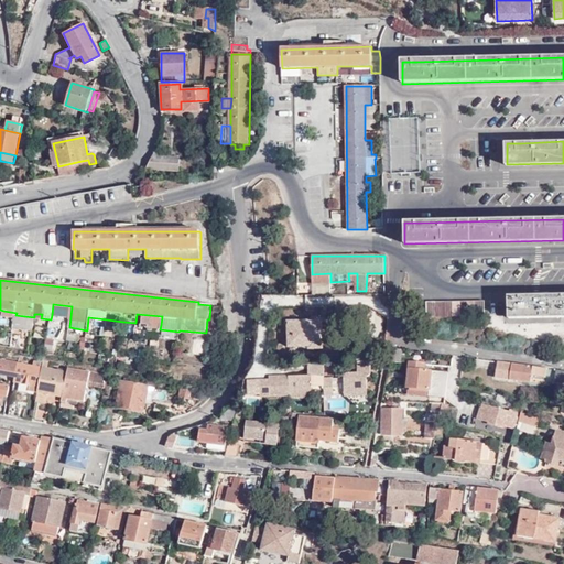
[(316,293),(331,292),(329,284),(316,285),(316,293)]
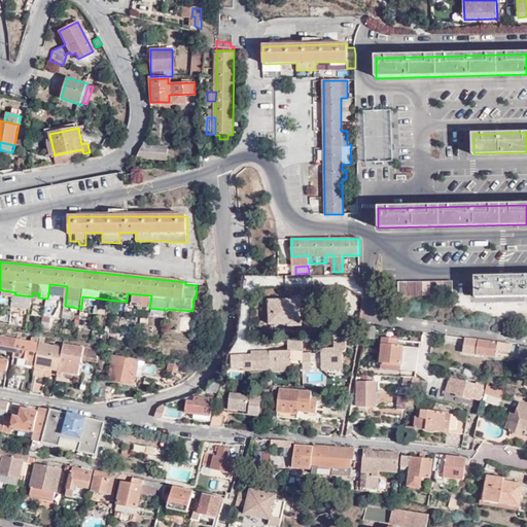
[(476,296),(526,295),(526,275),(496,276),(476,276),(476,296)]
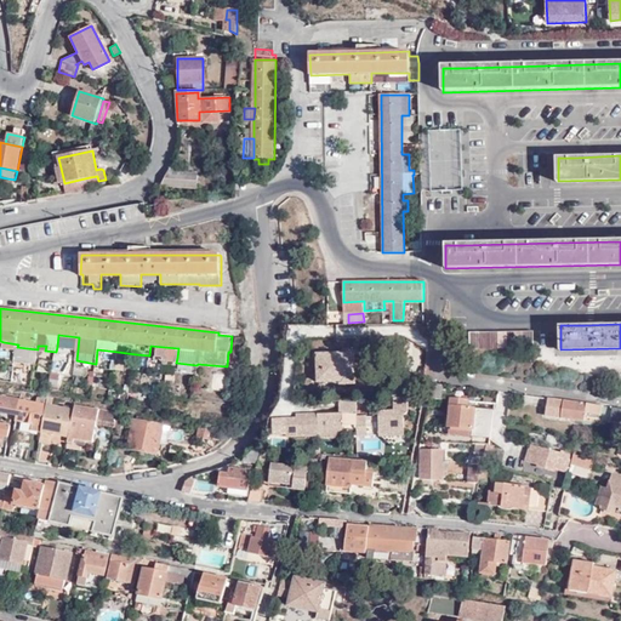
[(534,346),(534,330),(471,331),(471,347),(534,346)]
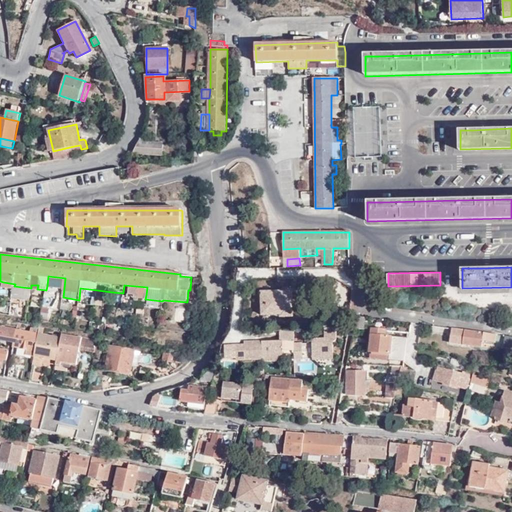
[(48,276),(47,286),(64,288),(65,278),(48,276)]
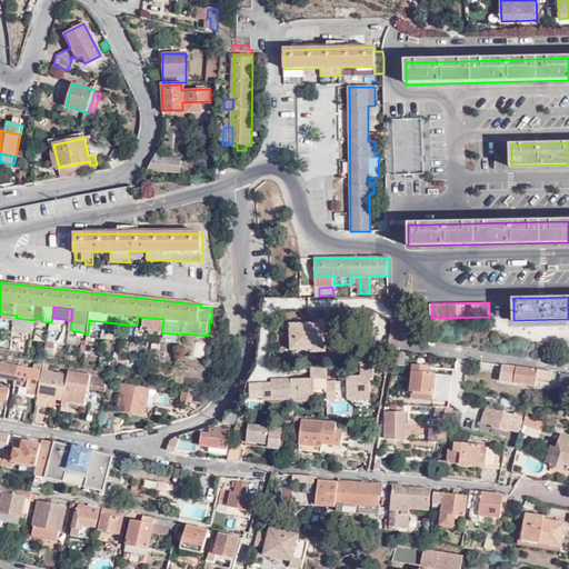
[(22,333),(23,323),(16,322),(15,332),(22,333)]
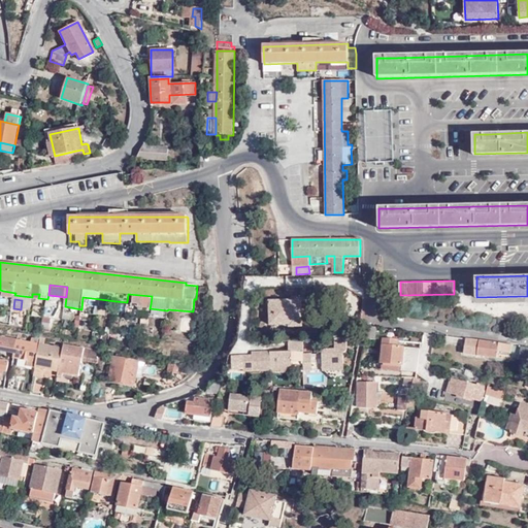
[(116,301),(100,299),(99,306),(114,307),(116,301)]
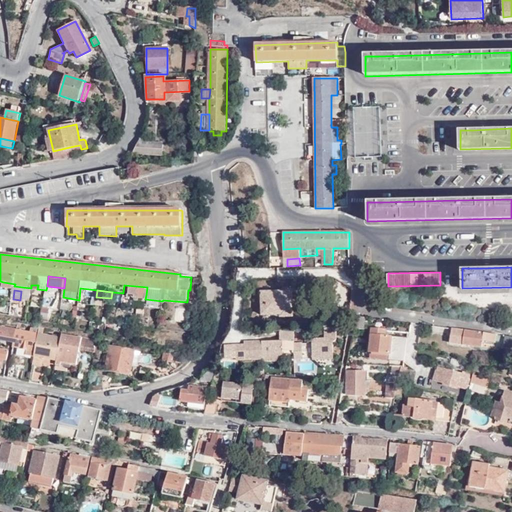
[(293,317),(292,291),(263,291),(263,314),(281,314),(281,316),(293,317)]
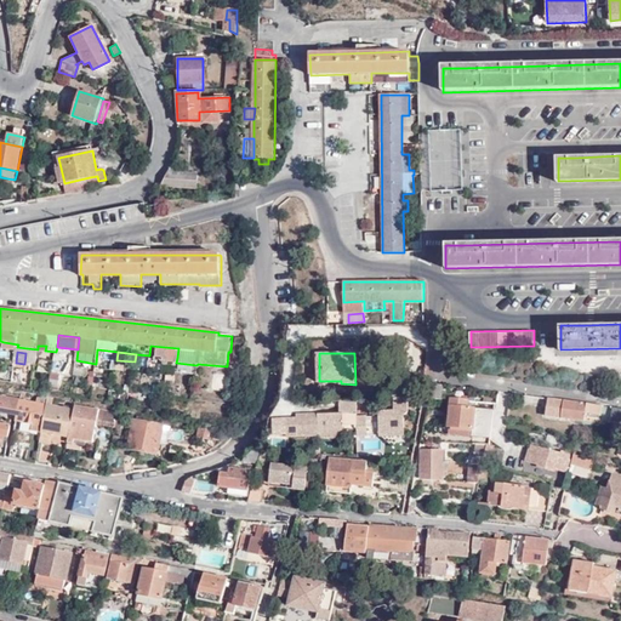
[(0,376),(11,379),(12,366),(0,364),(0,376)]
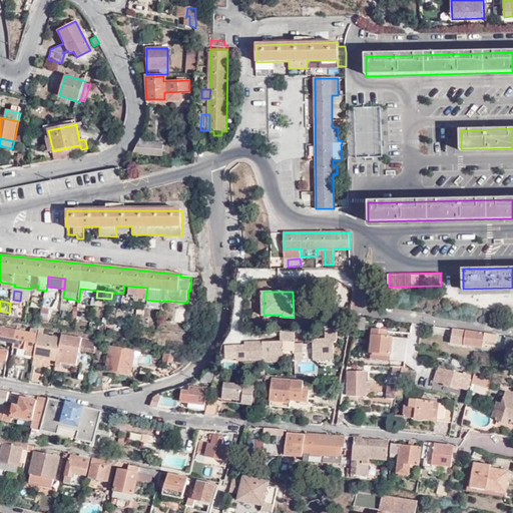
[(358,316),(356,331),(366,332),(366,326),(366,317),(358,316)]
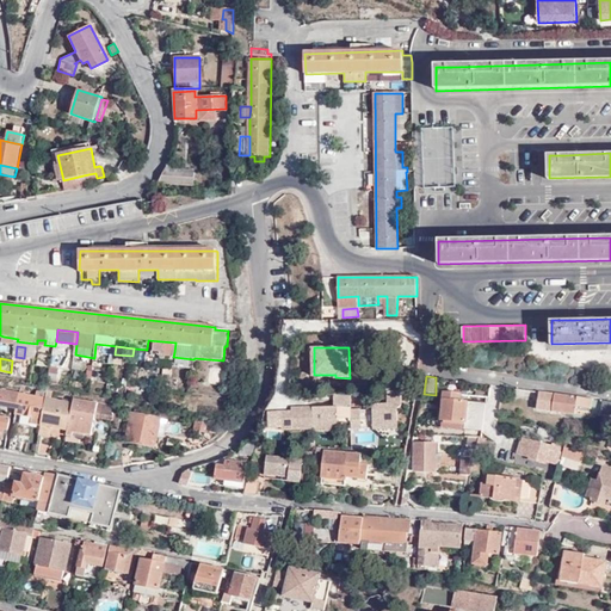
[(41,425),(45,397),(0,388),(0,405),(17,408),(14,420),(41,425)]
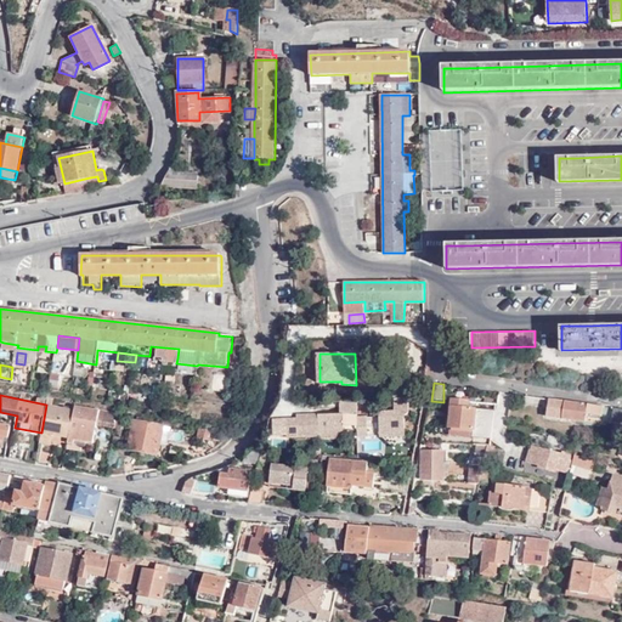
[(68,439),(74,411),(52,406),(54,399),(47,397),(46,405),(41,433),(40,442),(50,445),(51,435),(68,439)]
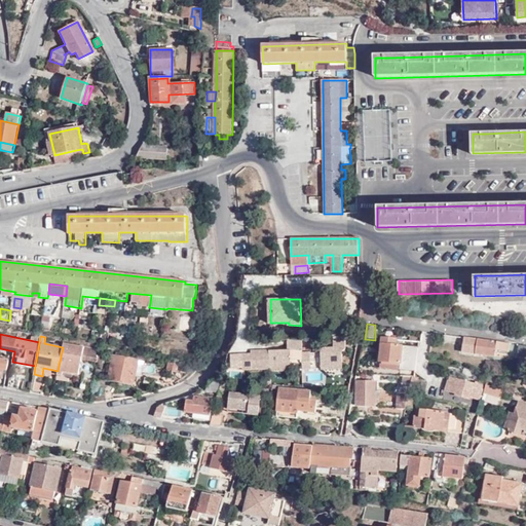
[(397,337),(382,336),(381,361),(401,362),(402,344),(397,344),(397,337)]
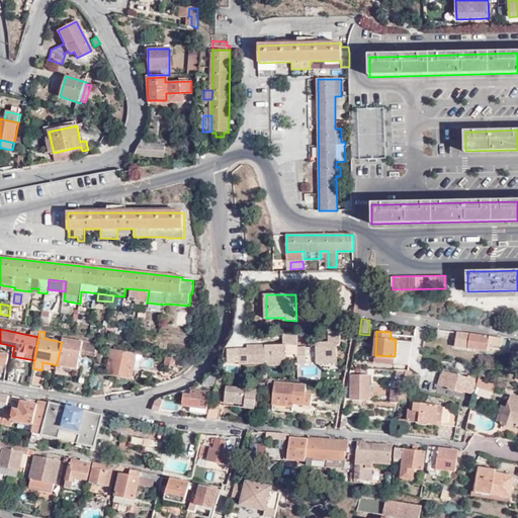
[(457,331),(456,343),(469,344),(468,347),(488,350),(489,344),(501,346),(502,337),(457,331)]
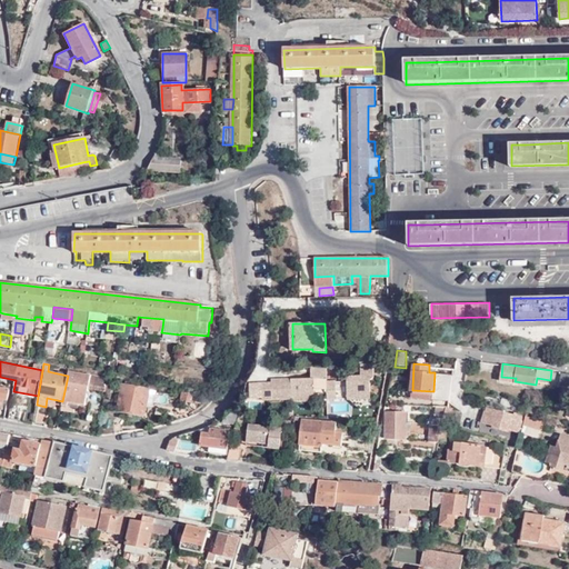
[(371,366),(349,366),(349,401),(372,401),(371,366)]
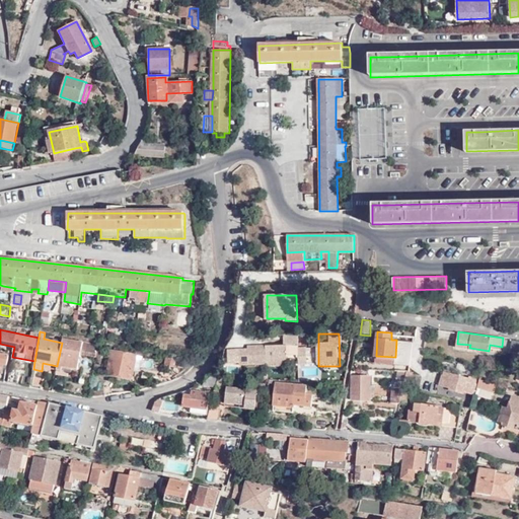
[(285,336),(286,358),(292,358),(292,347),(298,346),(297,335),(285,336)]
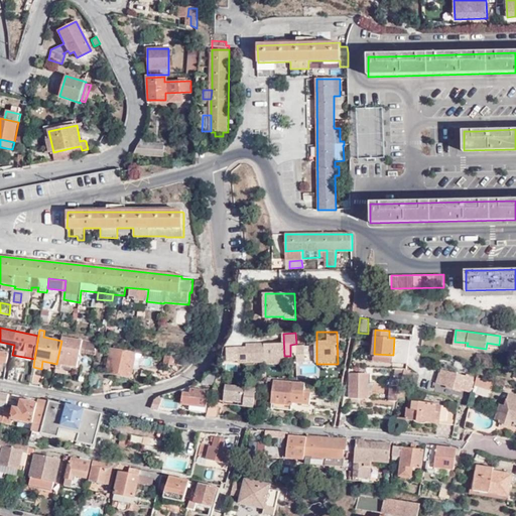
[(101,357),(103,346),(62,337),(61,341),(56,364),(55,368),(60,369),(61,367),(77,370),(81,349),(97,352),(96,356),(101,357)]
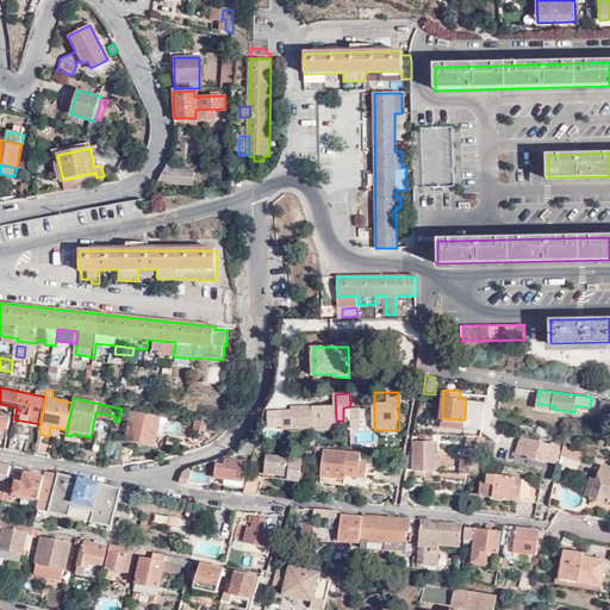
[(609,399),(601,398),(598,415),(609,416),(609,399)]
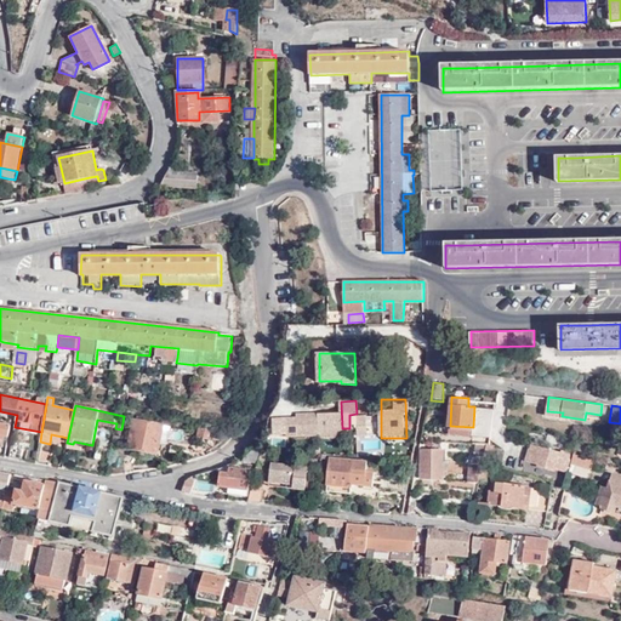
[(473,437),(491,438),(495,409),(495,408),(474,406),(473,427),(473,437)]
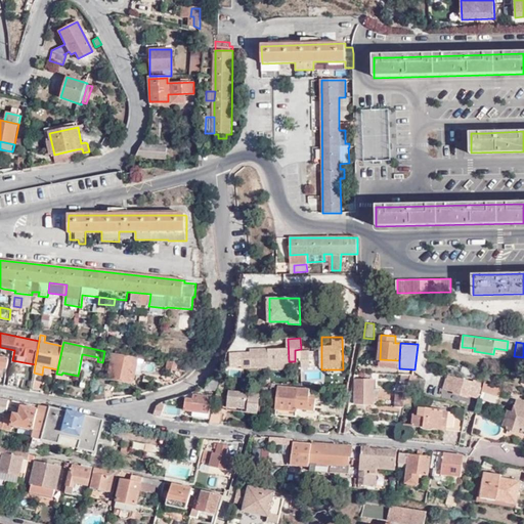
[(242,350),(243,372),(290,370),(289,349),(242,350)]
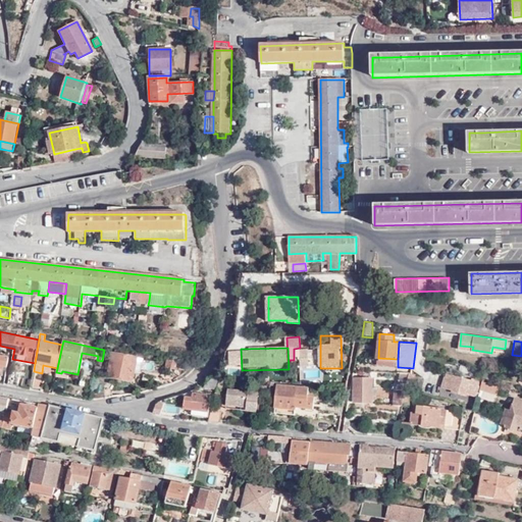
[(300,350),(300,368),(316,368),(316,349),(300,350)]
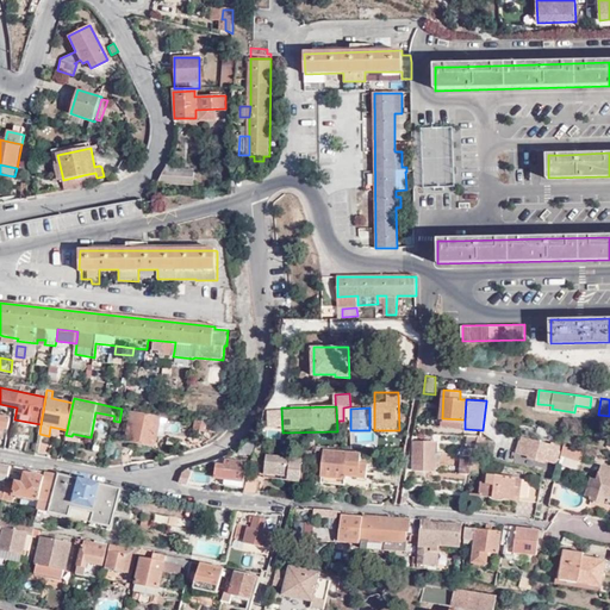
[(157,437),(161,418),(132,412),(126,441),(155,446),(157,437)]
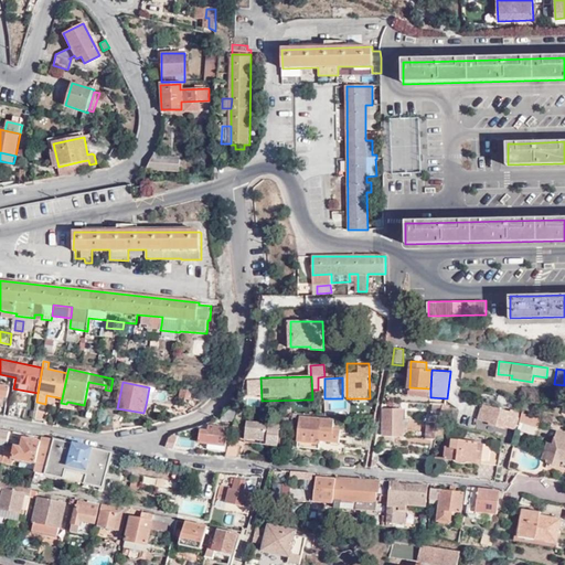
[(155,388),(149,387),(146,405),(151,405),(155,388)]
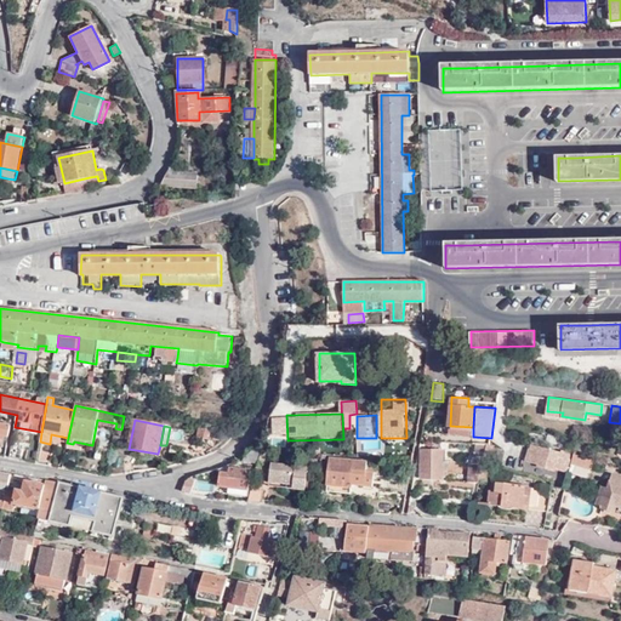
[(473,427),(450,426),(449,436),(473,437),(473,427)]
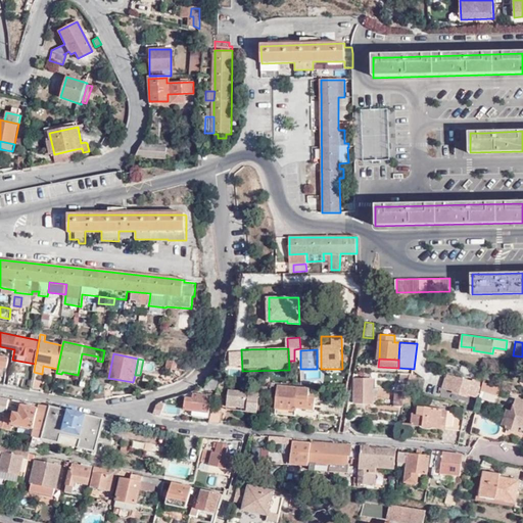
[(187,371),(188,365),(167,360),(164,368),(178,371),(178,369),(187,371)]
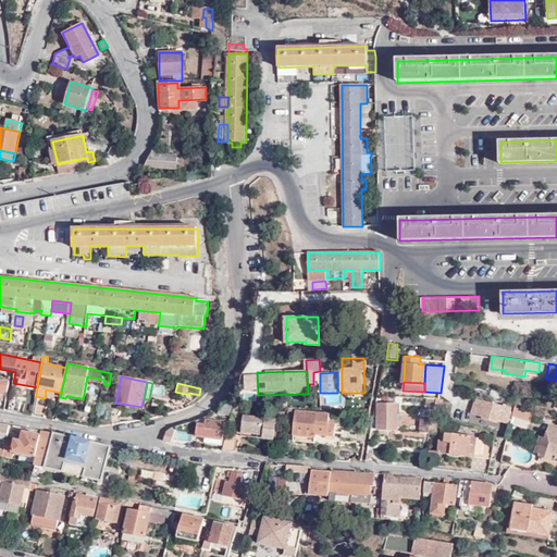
[(437,396),(431,396),(423,420),(433,420),(433,419),(434,416),(436,406),(437,396)]
